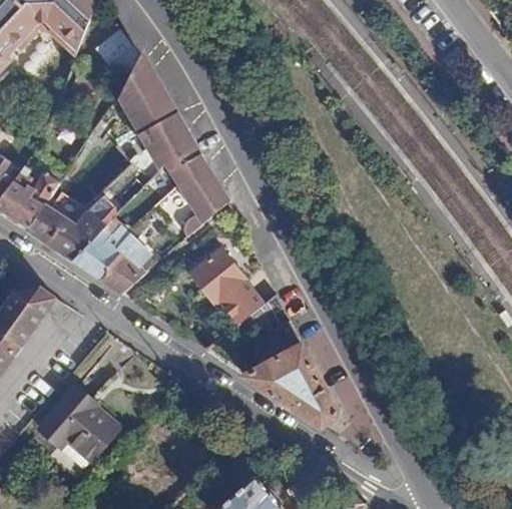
[(78,58),(101,6),(94,0),(0,0),(0,76),(11,67),(5,63),(14,51),(16,53),(31,34),(28,29),(41,18),(49,27),(78,58)]
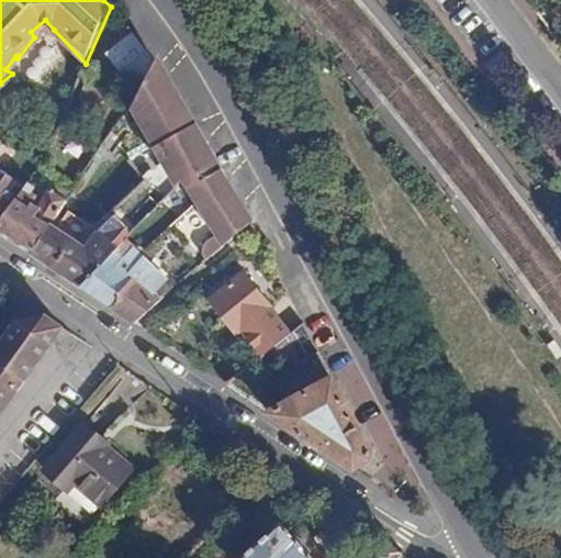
[(82,69),(86,64),(54,30),(55,41),(82,69)]
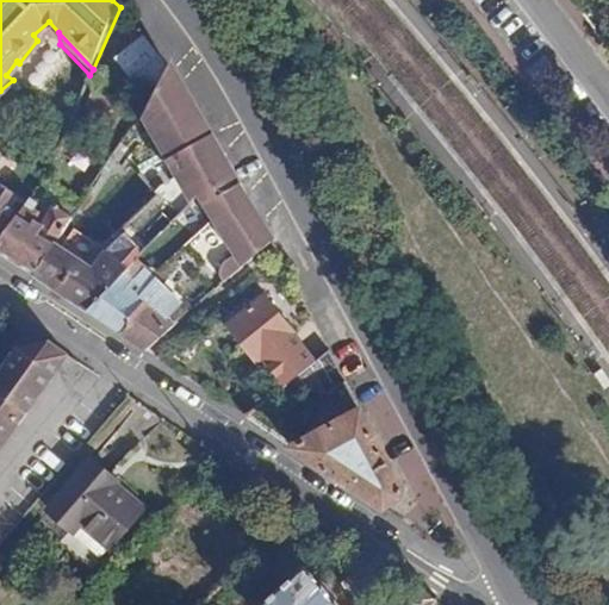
[(117,58),(153,101),(171,69),(144,36),(117,58)]
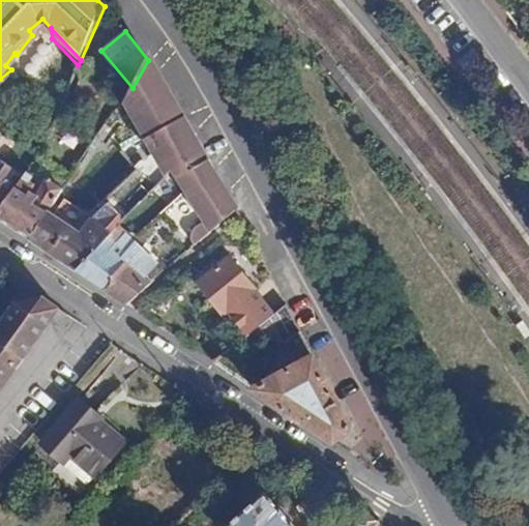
[(192,237),(195,246),(237,210),(188,123),(149,62),(133,88),(122,105),(160,176),(167,171),(179,190),(203,223),(193,232),(192,234),(192,237)]
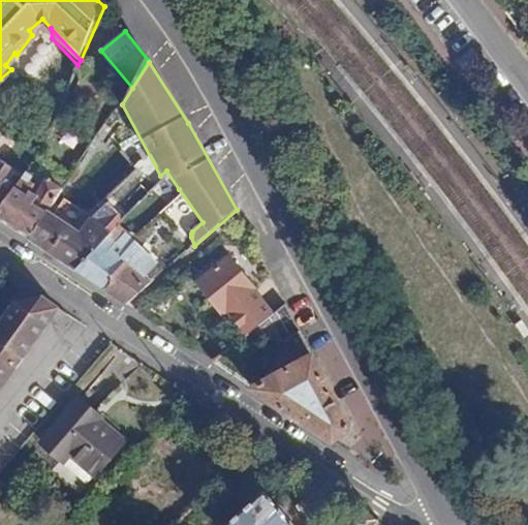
[(22,170),(27,174),(38,159),(32,155),(22,170)]
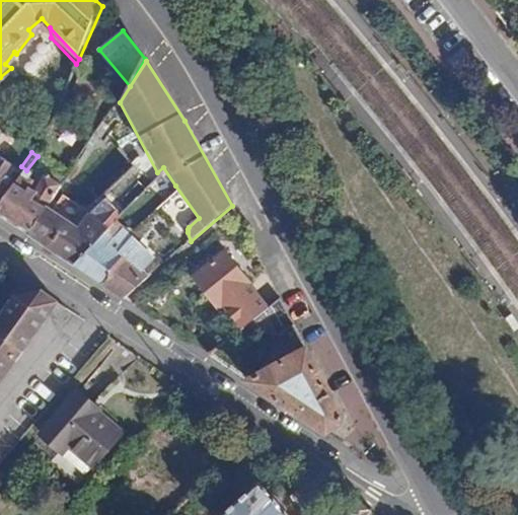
[(0,203),(14,185),(6,178),(15,167),(3,159),(0,164),(0,203)]
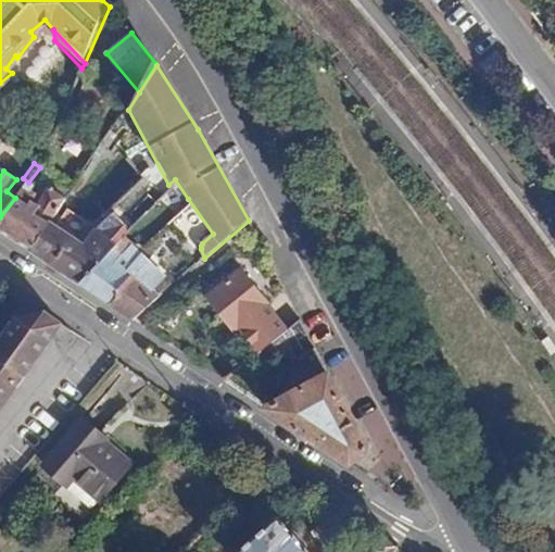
[(0,217),(0,234),(28,253),(50,223),(64,202),(49,190),(37,209),(29,203),(34,198),(27,193),(32,188),(26,185),(15,198),(0,217)]
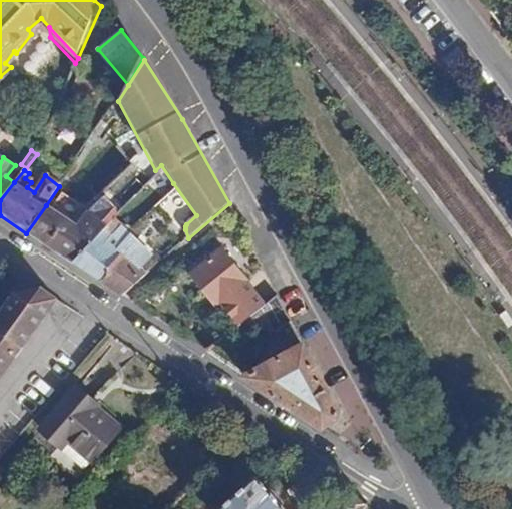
[(26,233),(71,263),(101,229),(117,211),(114,208),(100,222),(85,211),(63,194),(50,208),(46,205),(26,233)]
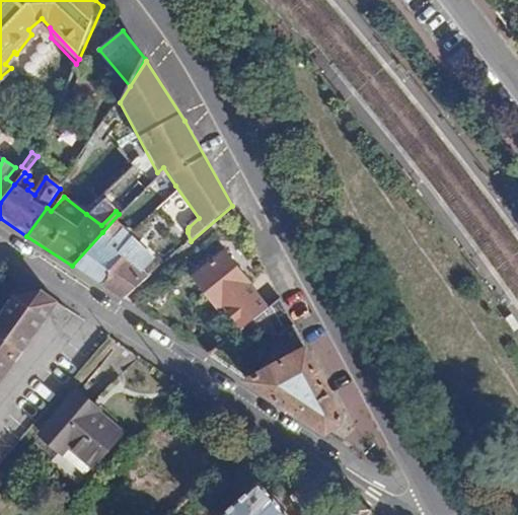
[(101,225),(116,211),(103,200),(86,214),(101,225)]
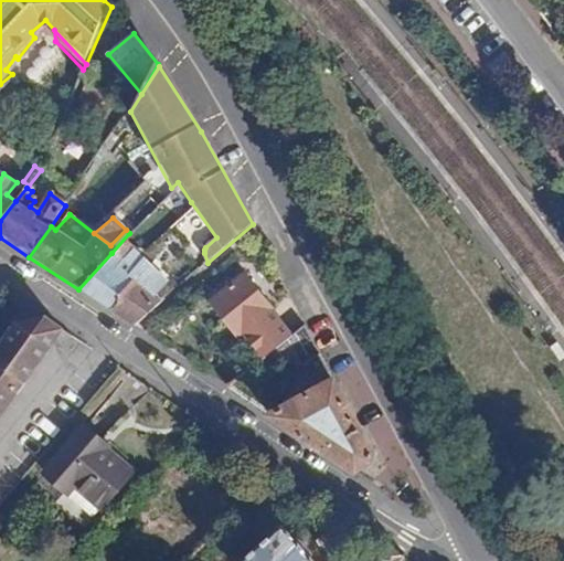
[(78,289),(115,314),(137,294),(119,279),(119,273),(116,264),(120,260),(112,253),(78,289)]
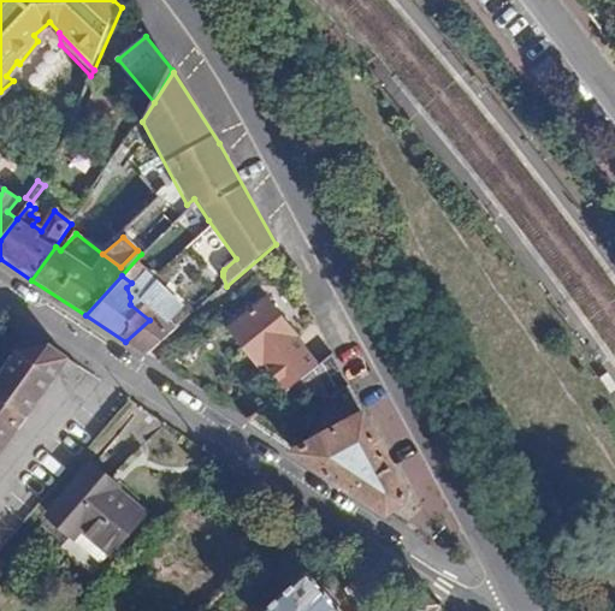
[(146,355),(190,316),(182,309),(167,321),(139,300),(143,294),(131,283),(126,288),(130,297),(130,304),(149,320),(125,342),(146,355)]
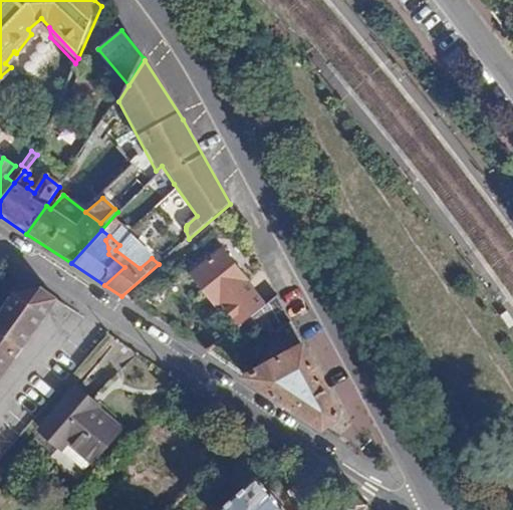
[(219,302),(236,327),(253,313),(262,306),(245,283),(247,282),(222,249),(190,273),(214,306),(219,302)]
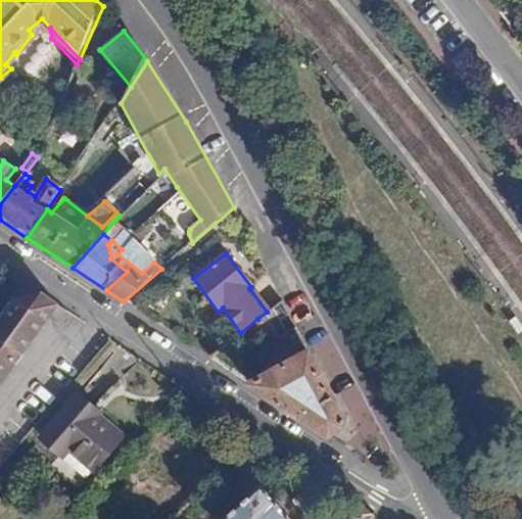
[(0,380),(55,305),(39,294),(13,300),(0,321),(0,380)]
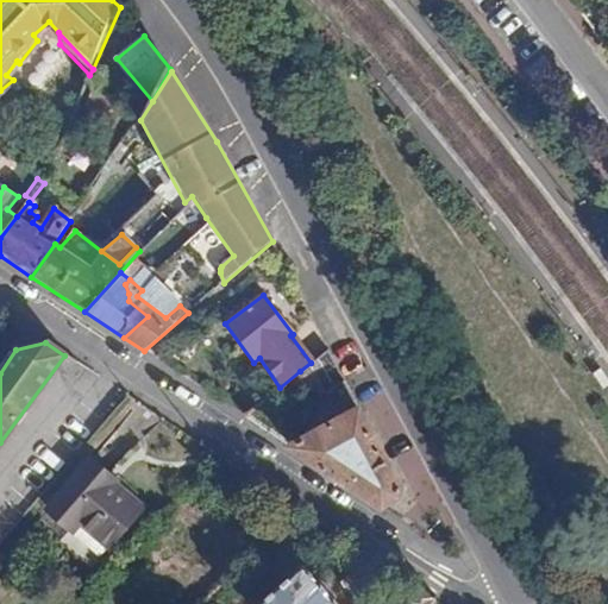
[(306,438),(288,447),(382,510),(397,501),(401,496),(402,492),(402,488),(330,347),(311,363),(300,371),(313,398),(317,396),(319,402),(294,415),(306,438)]
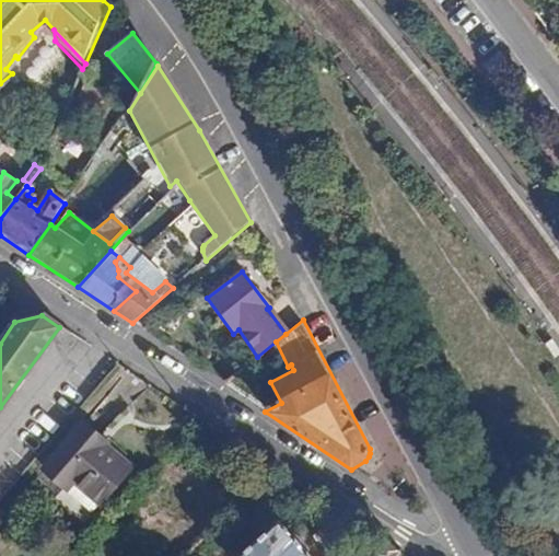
[(0,496),(116,365),(59,327),(0,407),(0,496)]
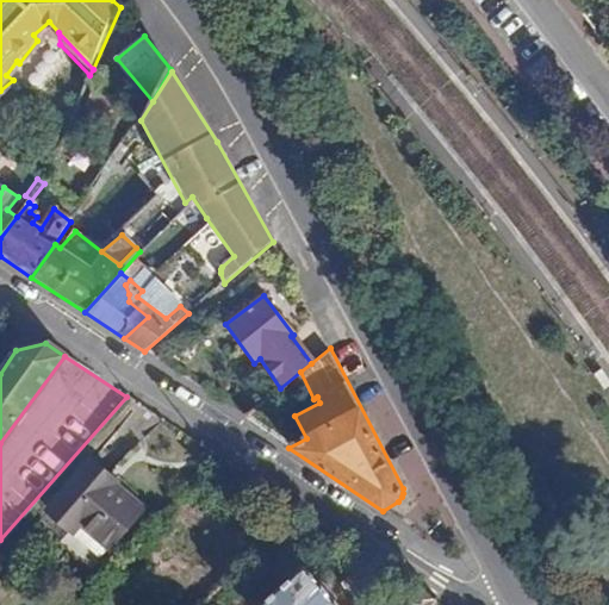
[(81,528),(115,491),(111,487),(115,482),(91,461),(45,512),(69,532),(76,524),(81,528)]
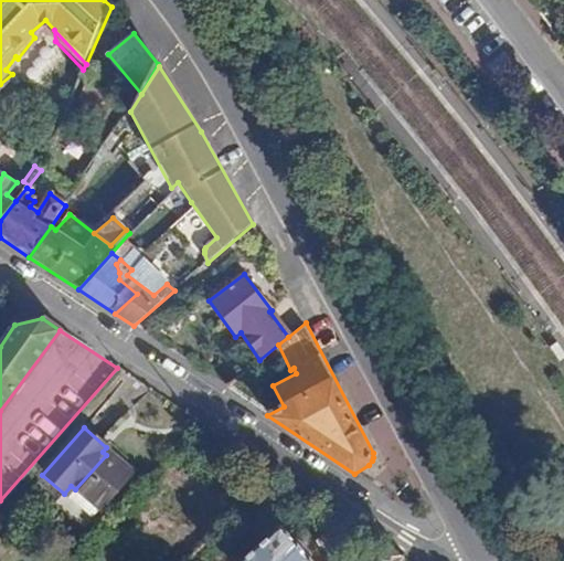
[(128,475),(106,455),(75,489),(97,509),(128,475)]
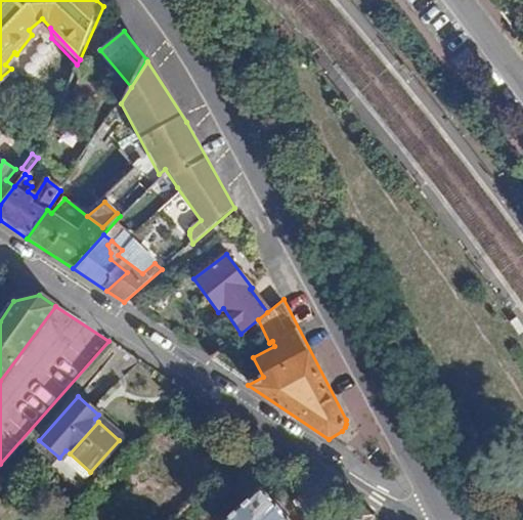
[(293,519),(260,484),(220,519),(293,519)]
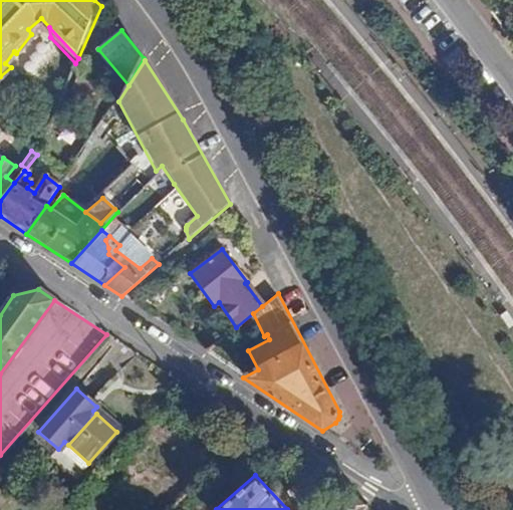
[(364,509),(366,508),(349,494),(332,509),(364,509)]
